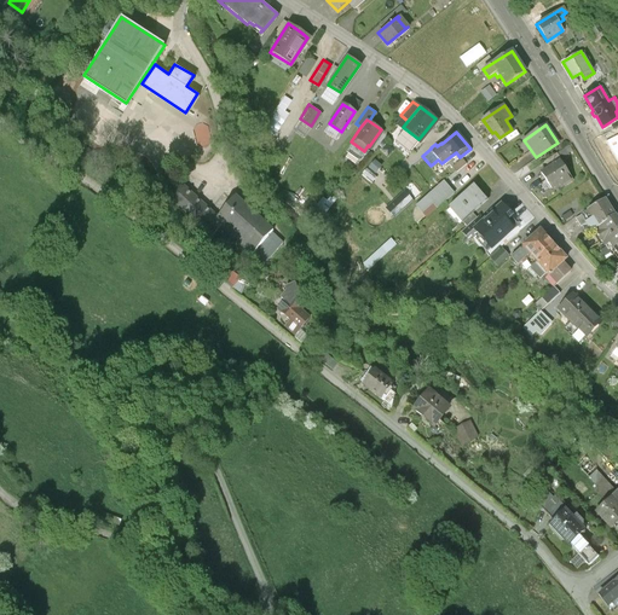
[(572,178),(560,158),(542,172),(552,187),(559,183),(561,185),(572,178)]
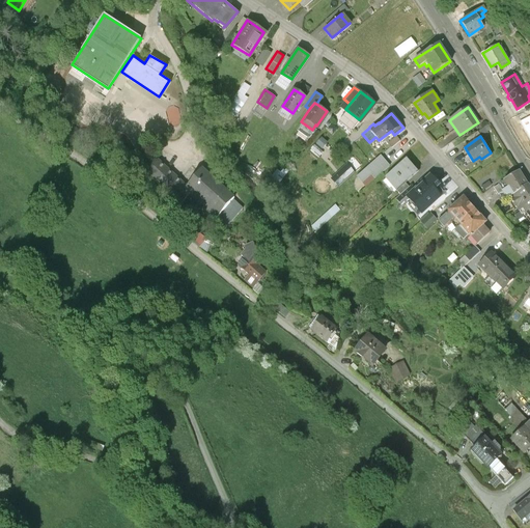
[(380,154),(355,174),(361,181),(370,172),(373,176),(389,164),(380,154)]
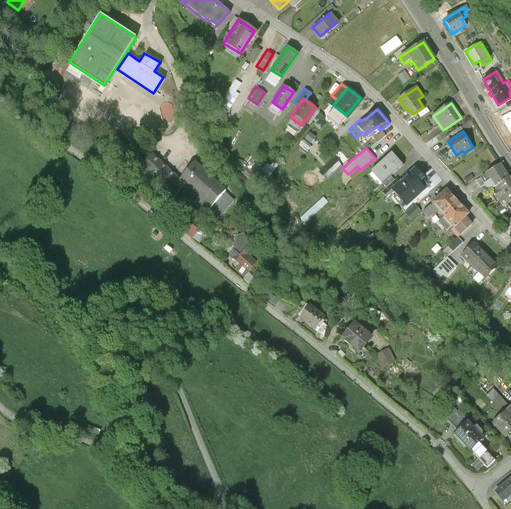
[(179,175),(151,149),(140,161),(174,192),(179,186),(174,181),(179,175)]
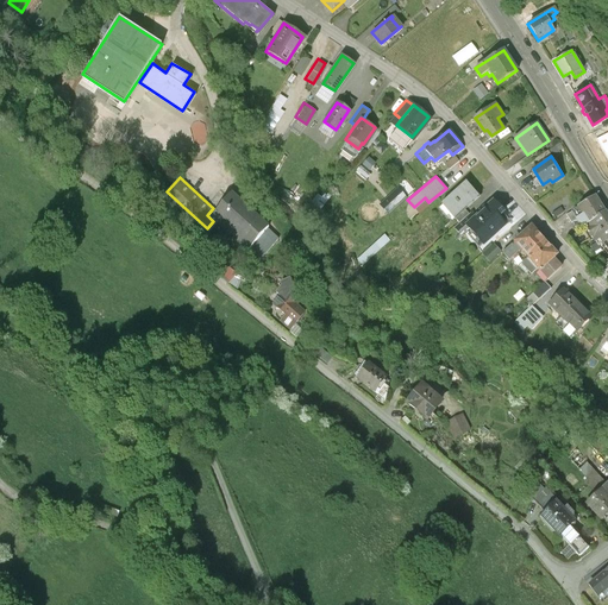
[(467,180),(442,202),(453,215),(480,194),(467,180)]
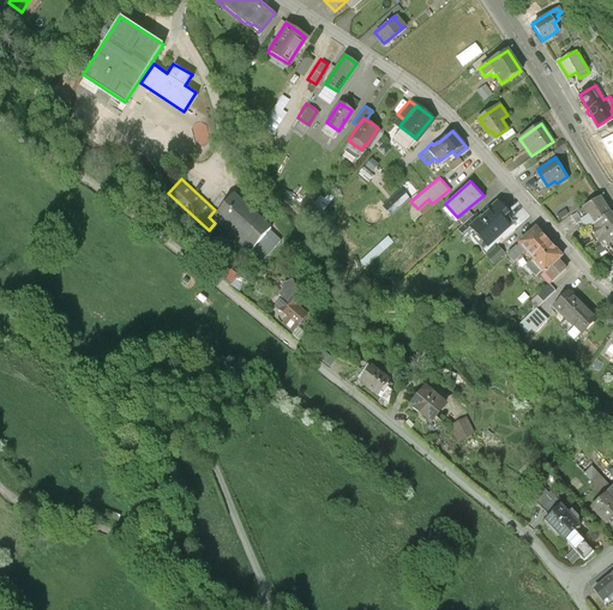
[(408,197),(400,186),(382,203),(390,212),(408,197)]
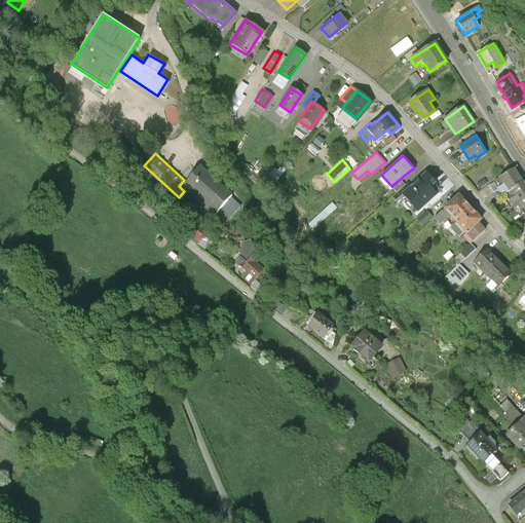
[(231,193),(199,163),(184,180),(179,186),(184,191),(200,207),(196,211),(207,220),(211,216),(231,193)]
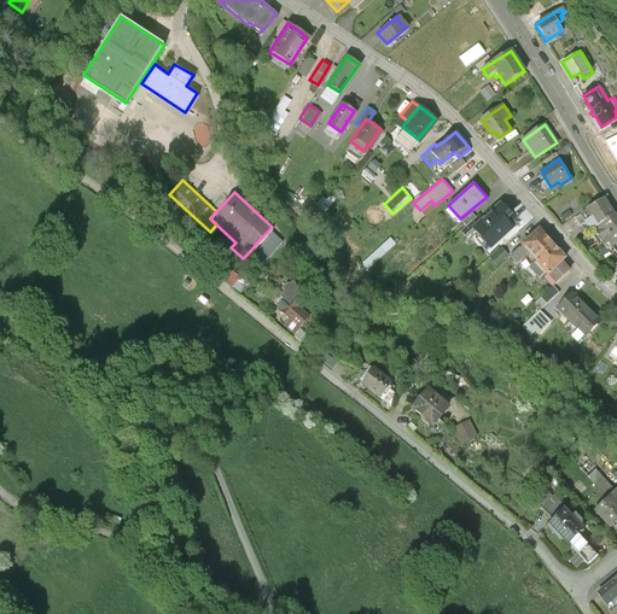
[(603,222),(615,214),(604,198),(586,209),(592,218),(585,223),(591,231),(592,231),(604,222),(603,222)]
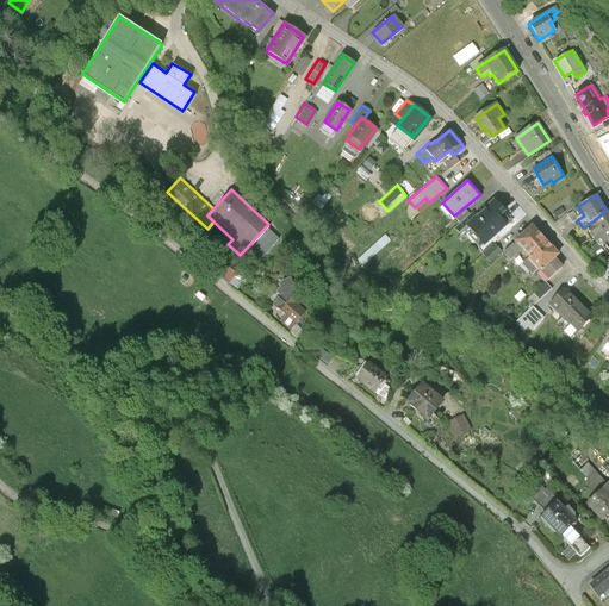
[(509,219),(493,202),(468,224),(484,241),(509,219)]
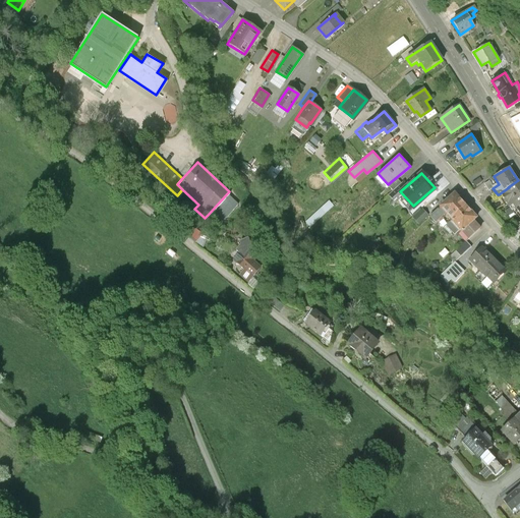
[(519,183),(518,180),(508,187),(509,187),(499,194),(505,205),(508,203),(512,210),(519,205),(519,183)]
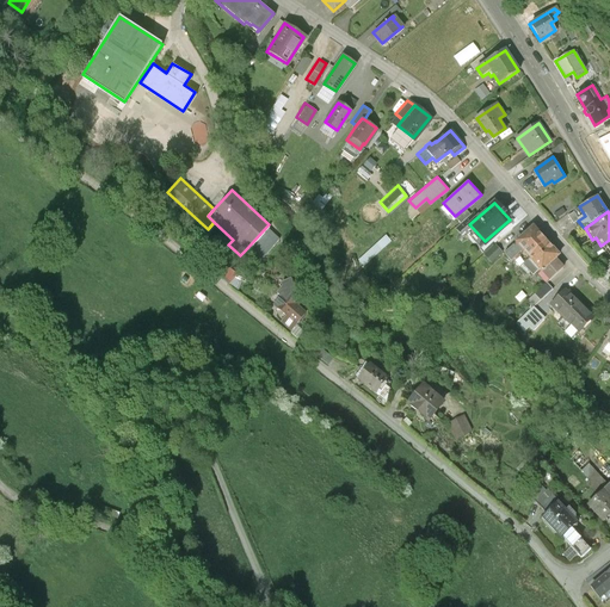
[(523,248),(529,255),(546,241),(533,225),(516,241),(517,241),(504,252),(510,259),(523,248)]
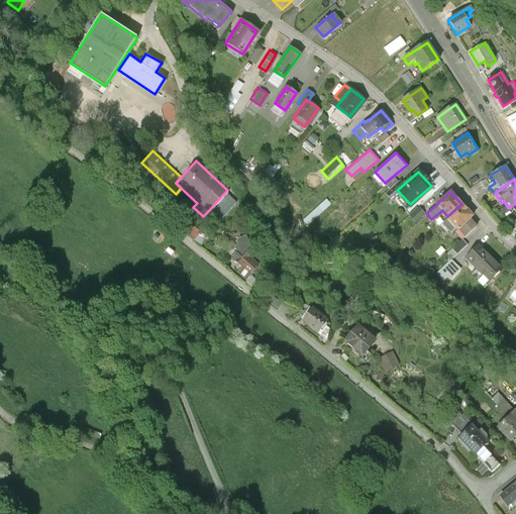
[(473,216),(461,204),(447,216),(465,235),(476,226),(470,218),(473,216)]
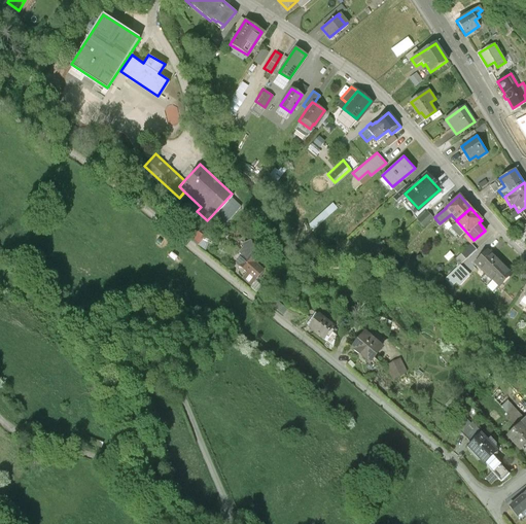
[(248,238),(241,241),(242,244),(238,249),(241,252),(237,256),(239,258),(238,260),(246,268),(241,273),(250,280),(259,269),(260,265),(252,257),(255,253),(248,238)]
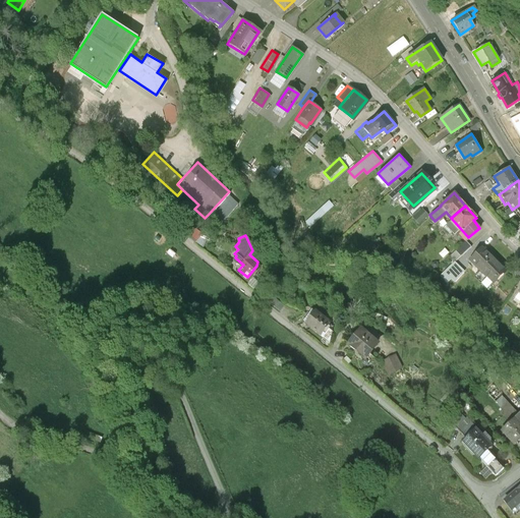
[(470,260),(486,276),(487,277),(500,264),(482,246),(470,260)]
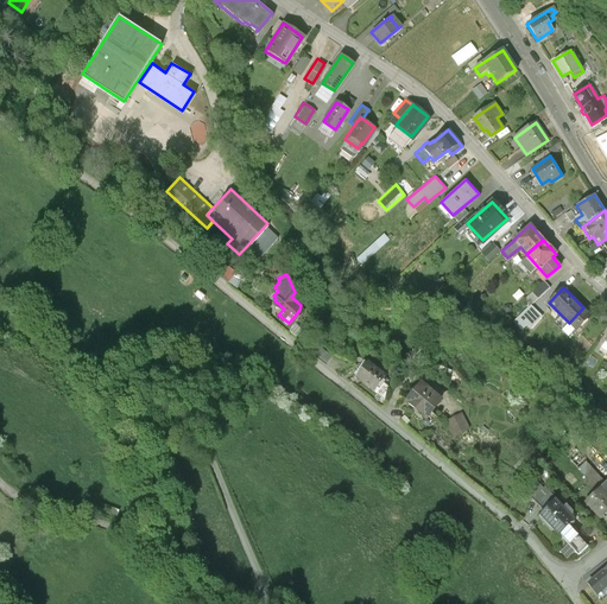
[(589,313),(583,307),(569,323),(568,322),(561,329),(568,335),(589,313)]
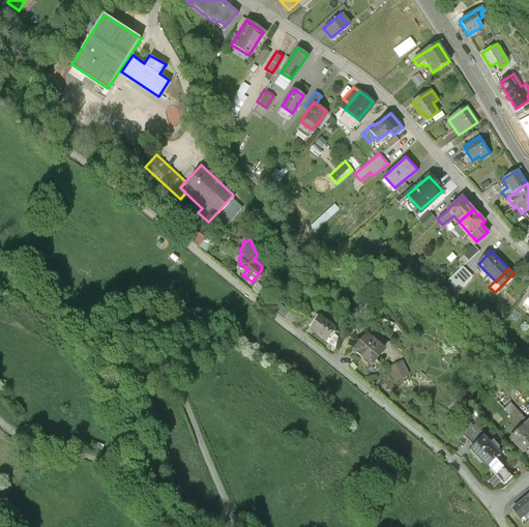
[(311,324),(320,313),(317,311),(307,322),(311,324)]
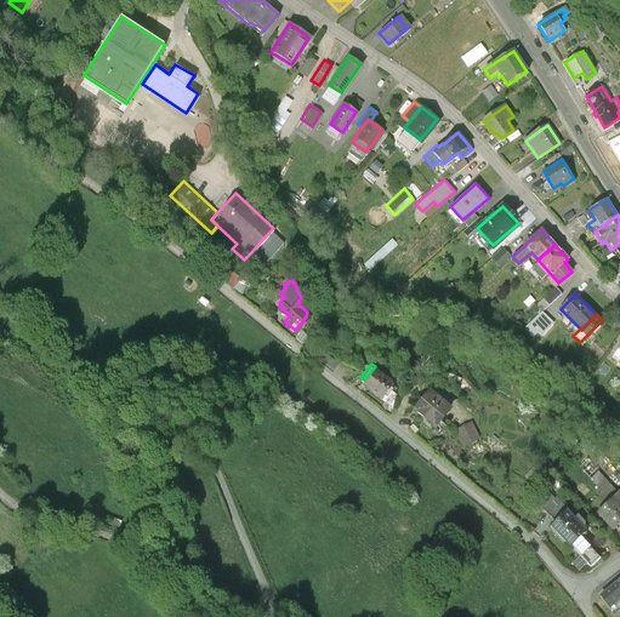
[(392,380),(375,366),(364,380),(381,394),(390,383),(392,380)]
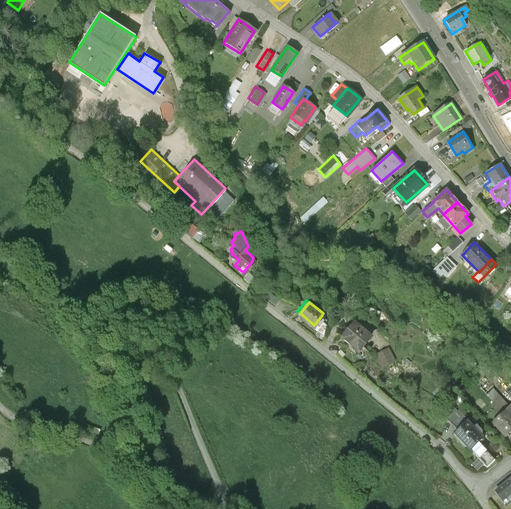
[(323,318),(321,316),(314,325),(319,329),(325,321),(322,319),(323,318)]
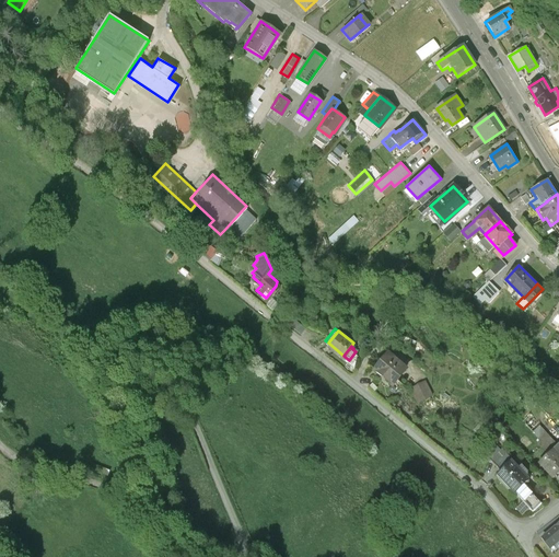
[(404,362),(387,348),(374,364),(381,370),(383,367),(393,375),(404,362)]
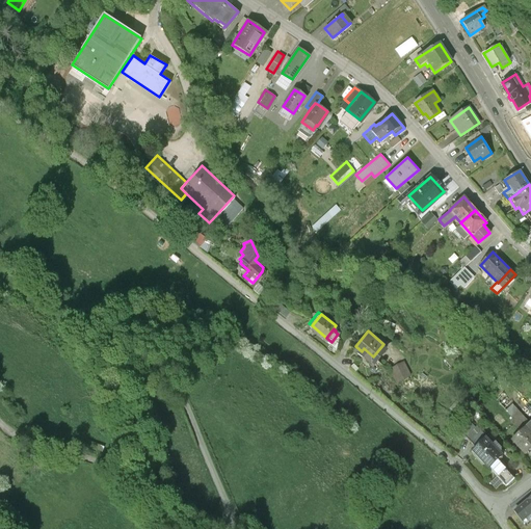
[(408,370),(402,359),(390,365),(396,376),(408,370)]
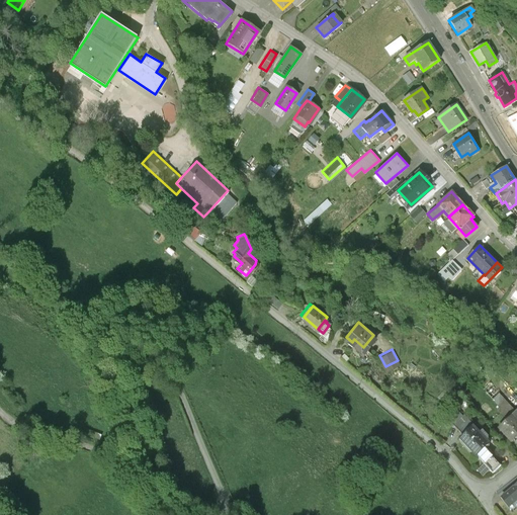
[(505,416),(499,422),(503,426),(501,428),(509,437),(516,430),(516,409),(516,411),(498,391),(481,377),(476,383),(491,396),(497,402),(494,404),(505,416)]
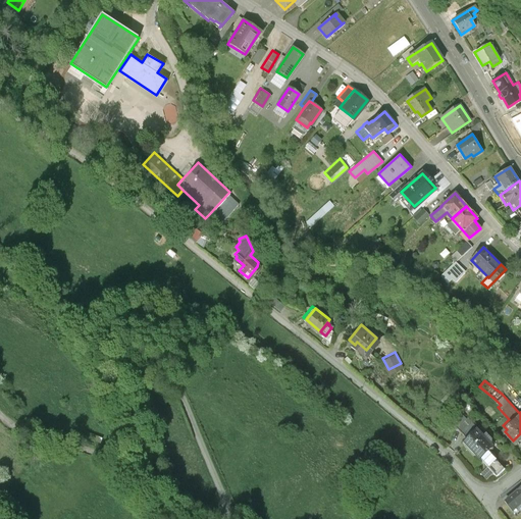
[(481,433),(474,426),(463,437),(475,450),(474,451),(496,473),(504,465),(487,448),(490,445),(488,443),(490,439),(490,435),(485,429),(481,433)]
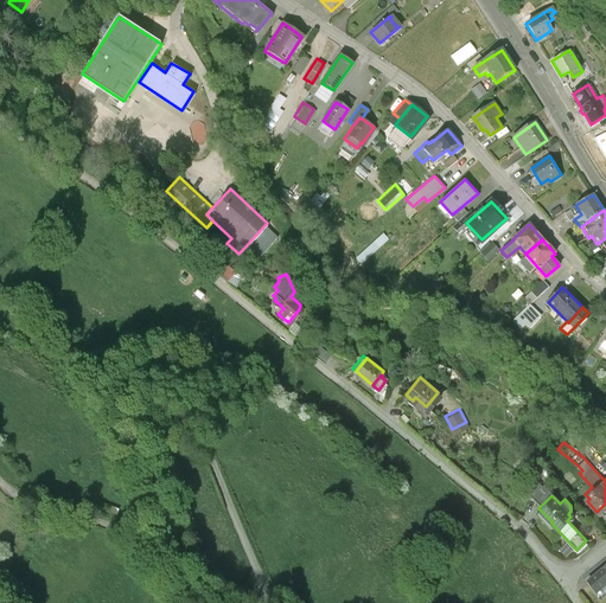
[(603,578),(597,570),(588,577),(594,585),(603,578)]
